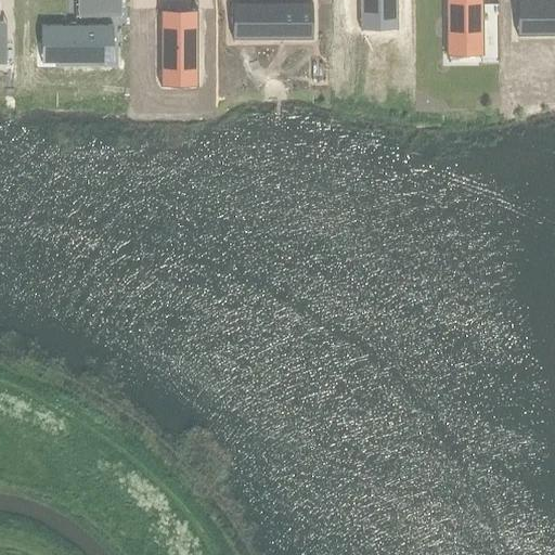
[(107,0),(108,17),(121,17),(120,0),(107,0)]
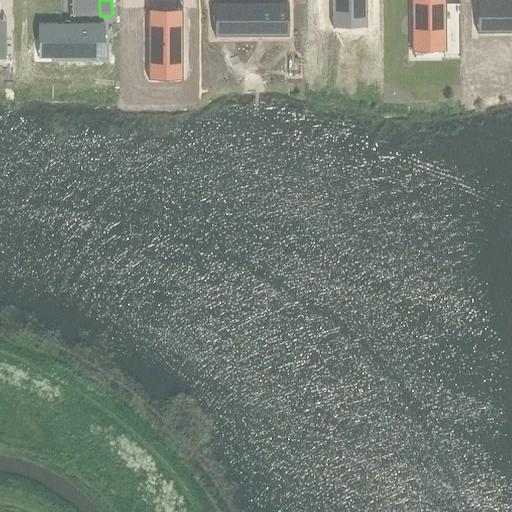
[(331,0),(331,16),(367,17),(366,0),(331,0)]
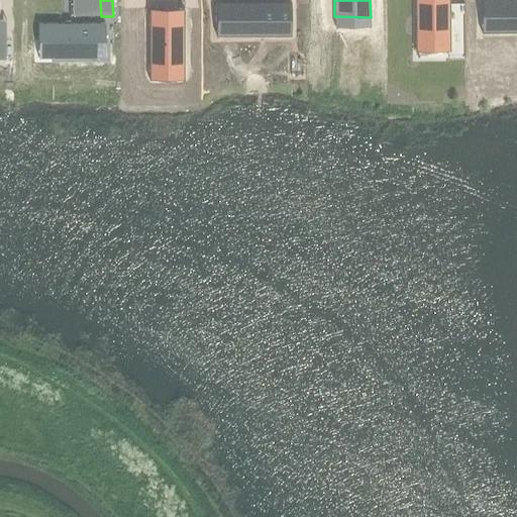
[(414,0),(414,41),(449,41),(449,0),(414,0)]
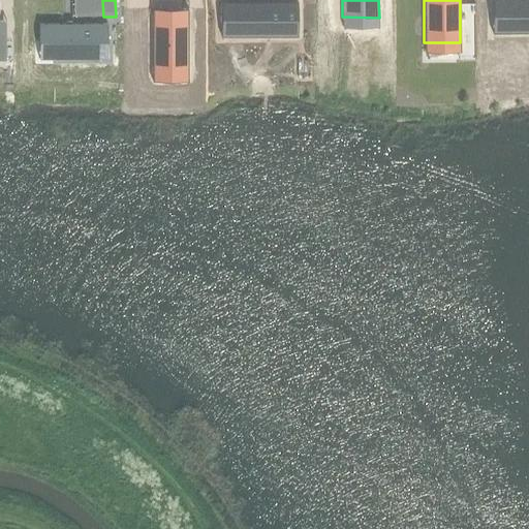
[(528,0),(492,0),(493,21),(508,21),(508,36),(528,35),(528,0)]
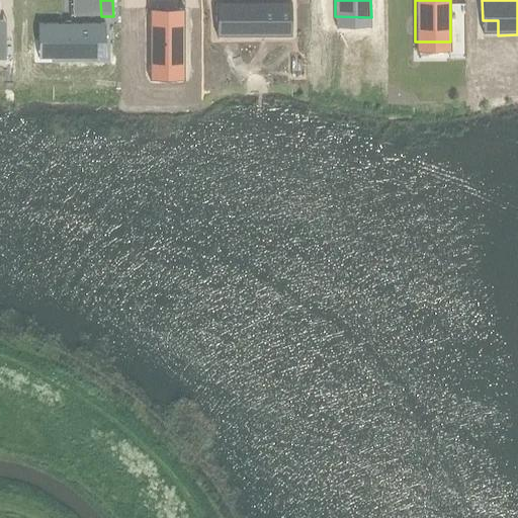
[(216,4),(216,25),(233,25),(233,38),(259,38),(259,33),(276,34),(276,38),(291,38),(291,24),(291,3),(216,4)]
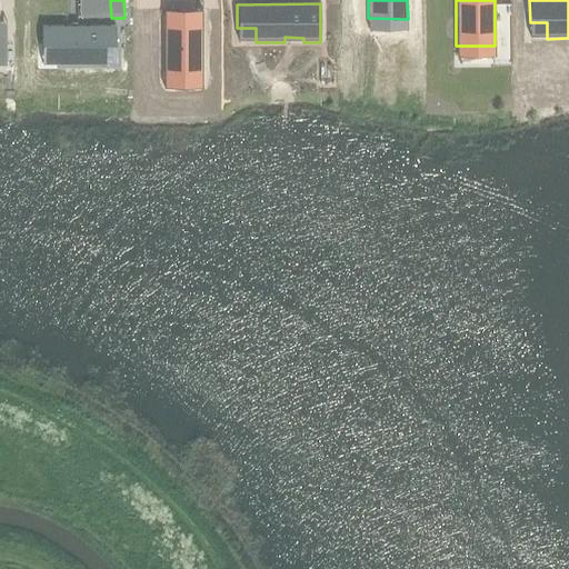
[(165,11),(166,77),(202,77),(202,11),(165,11)]
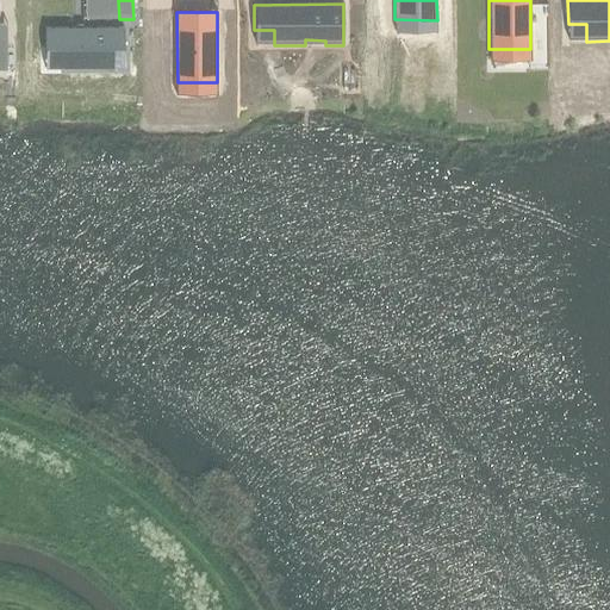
[(45,29),(45,54),(61,54),(62,70),(125,69),(124,27),(45,29)]
